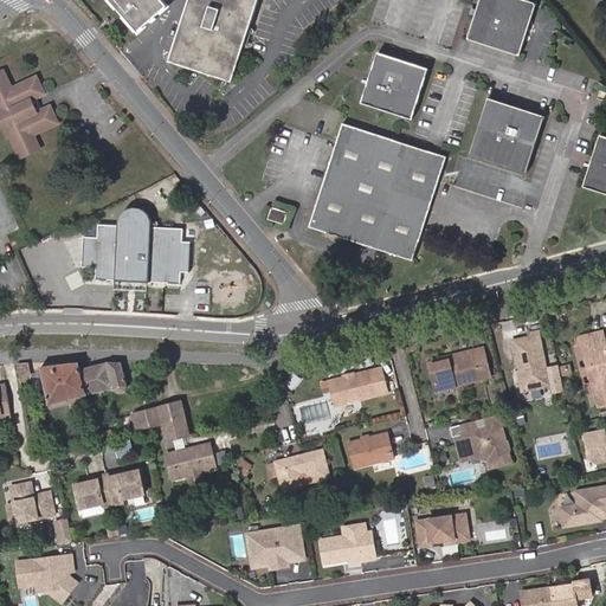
[(110,0),(139,31),(167,6),(161,0),(110,0)]
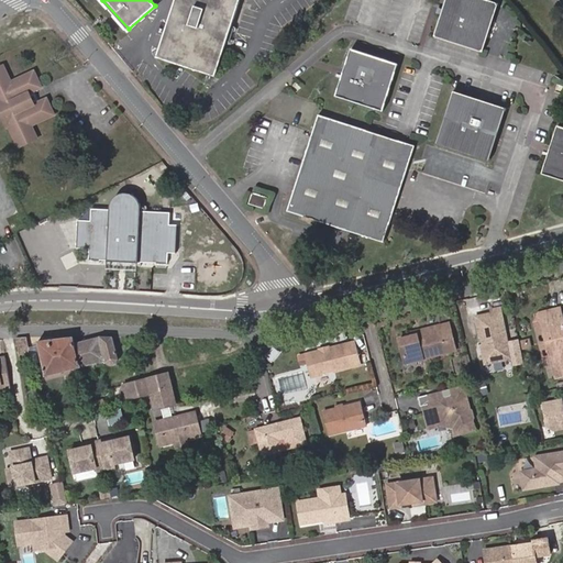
[(239,0),(176,0),(158,56),(214,75),(239,0)]
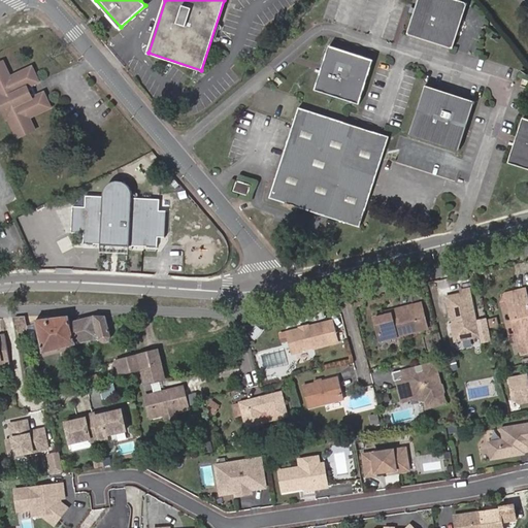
[(421,36),(420,38),(453,48),(466,7),(444,0),(418,0),(416,7),(422,8),(420,14),(414,12),(410,22),(407,31),(421,36)]
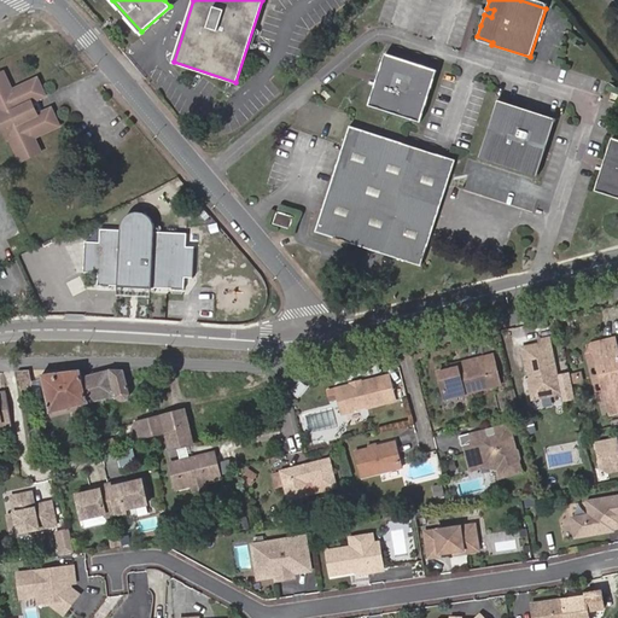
[(368,105),(420,122),(437,71),(385,54),(368,105)]
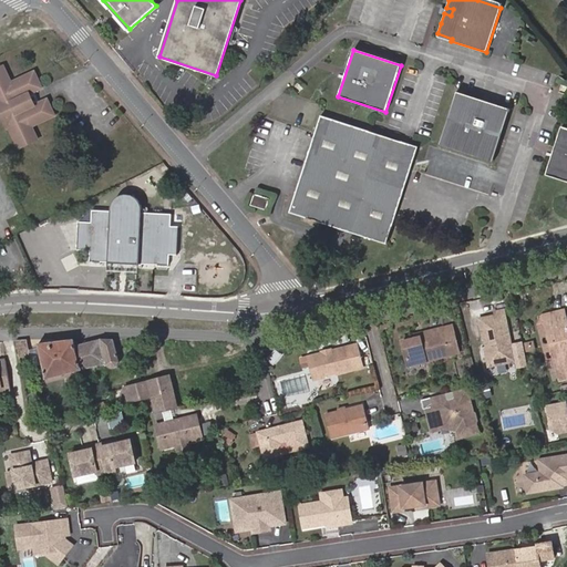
[(12,85),(10,81),(3,65),(0,66),(0,112),(7,126),(9,126),(19,147),(38,138),(31,125),(29,121),(33,119),(40,122),(54,114),(49,101),(43,100),(34,104),(29,93),(39,89),(41,83),(34,71),(19,78),(17,83),(12,85)]
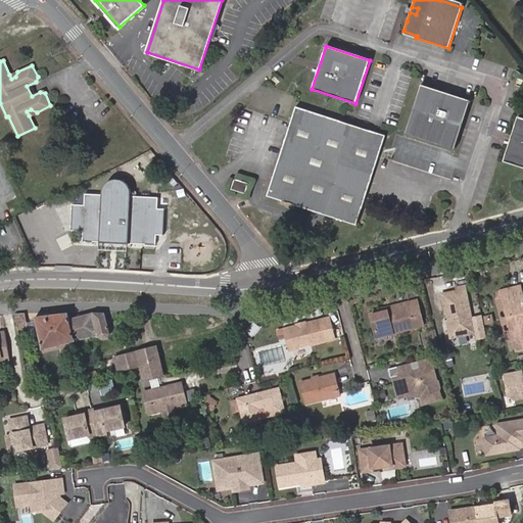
[(471,100),(420,84),(405,133),(456,149),(471,100)]
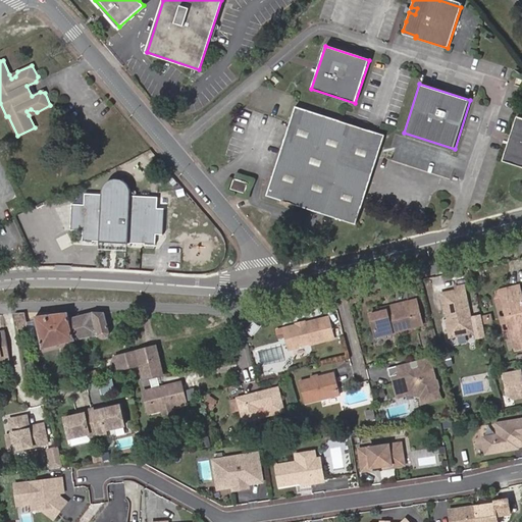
[(266,196),(356,223),(384,135),(296,106),(266,196)]
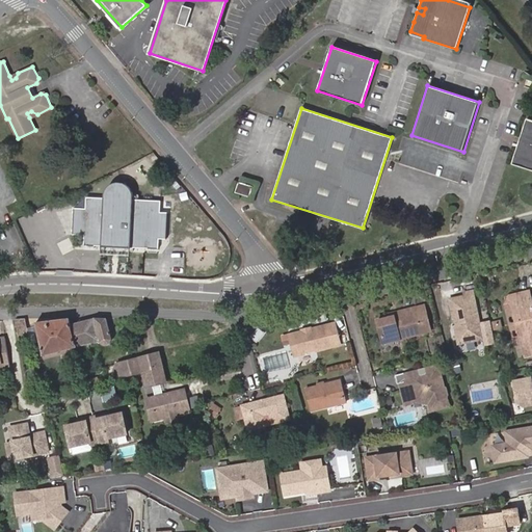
[(525,167),(531,145),(531,120),(527,118),(512,164),(525,167)]
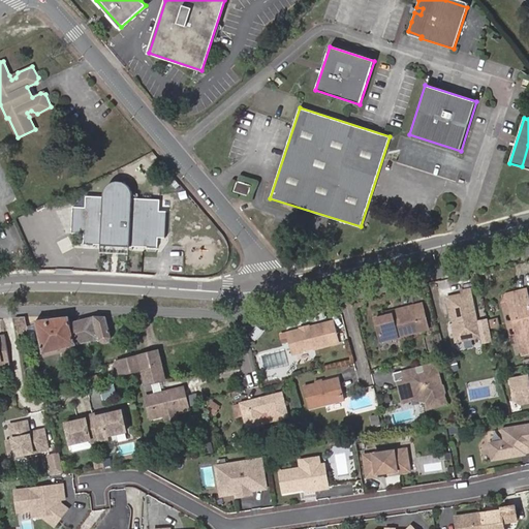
[(248,195),(251,185),(238,181),(235,191),(248,195)]
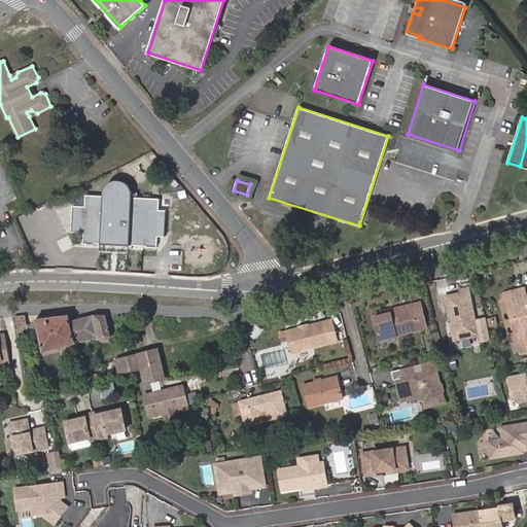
[(83,243),(156,247),(157,237),(163,237),(164,210),(159,210),(160,199),(132,198),(132,194),(130,189),(128,185),(125,183),(121,182),(117,181),(114,182),(111,183),(108,185),(106,187),(104,191),(103,196),(86,195),(85,206),(76,206),(75,232),(84,233),(83,243)]
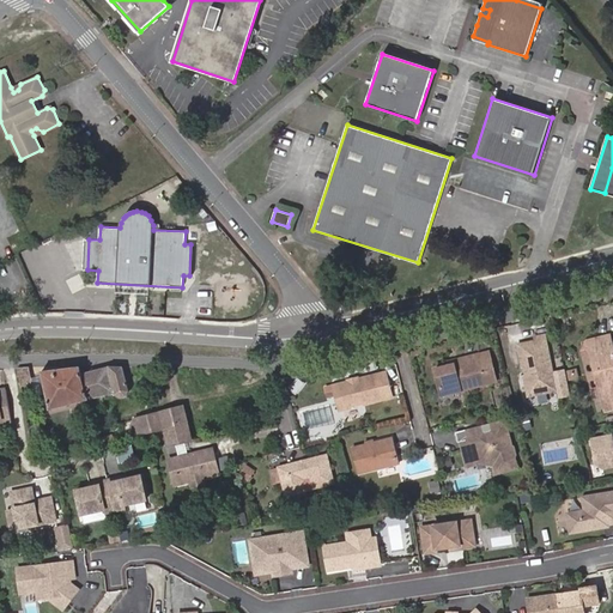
[(530,343),(514,346),(519,366),(521,366),(525,377),(526,383),(523,383),(527,395),(534,394),(536,395),(545,393),(546,390),(554,388),(541,335),(529,338),(530,343)]
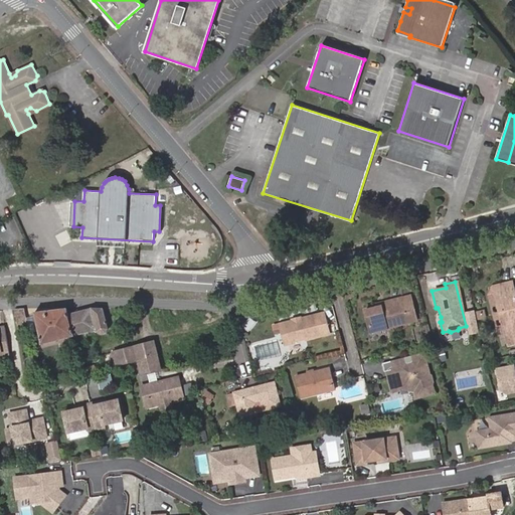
[(495,293),(513,288),(511,282),(495,286),(488,294),(499,336),(505,334),(495,293)]
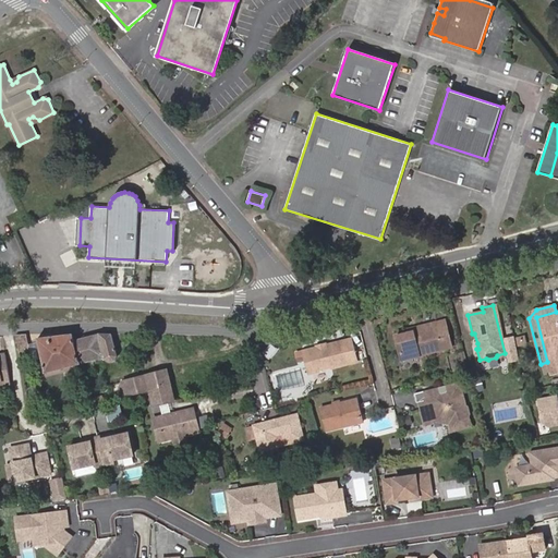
[(557,372),(557,319),(556,312),(536,317),(547,362),(550,374),(557,372)]
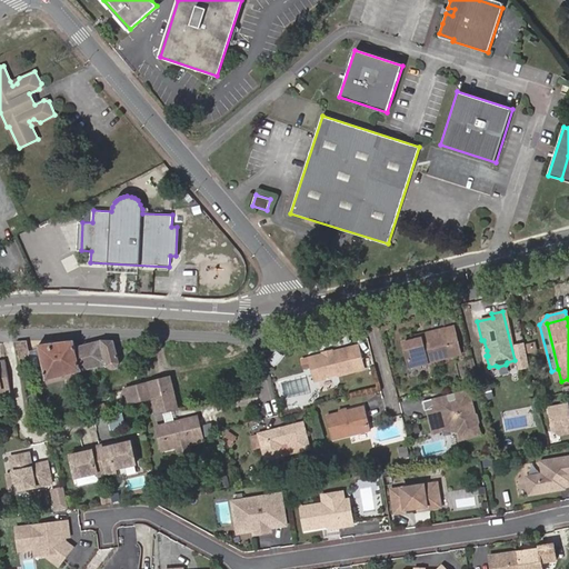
[(446,325),(436,328),(437,331),(415,337),(403,339),(409,367),(453,356),(447,329),(446,325)]
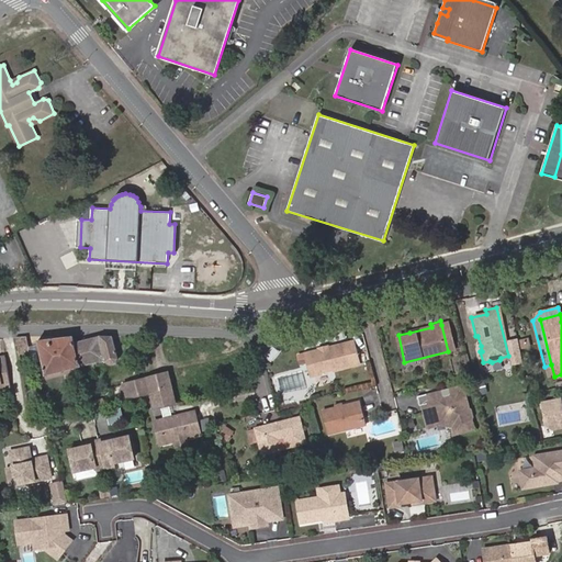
[(409,333),(431,327),(430,324),(408,329),(409,333)]
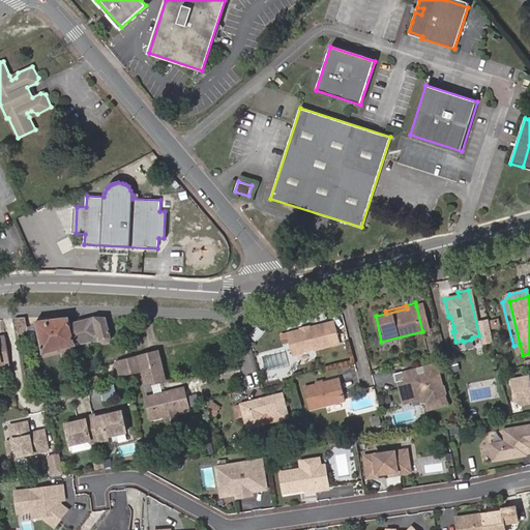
[(32,326),(31,323),(31,318),(18,319),(15,320),(18,335),(28,333),(27,328),(32,326)]
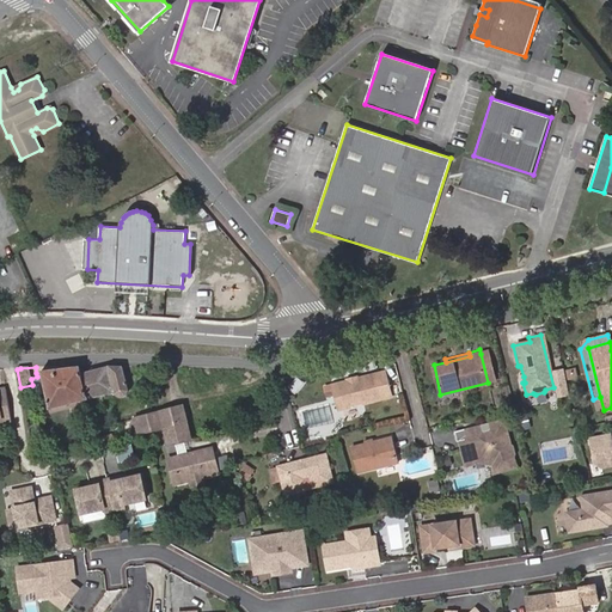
[(122,367),(109,367),(81,375),(83,383),(89,401),(114,393),(120,398),(126,397),(128,391),(122,367)]
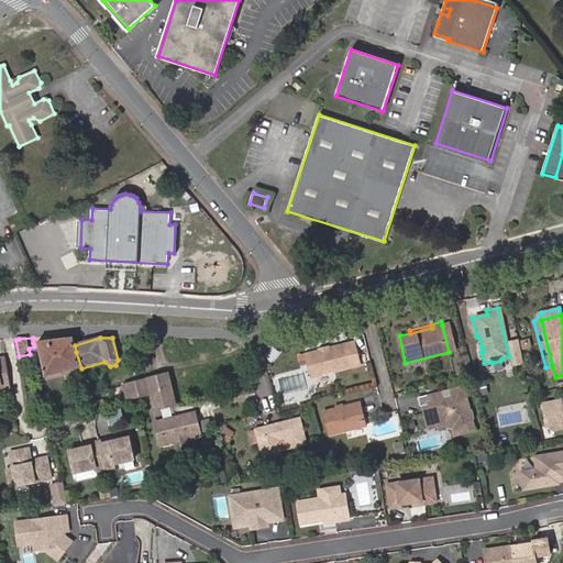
[(37,343),(39,346),(39,349),(42,362),(46,377),(81,368),(76,352),(75,345),(74,339),(37,343)]
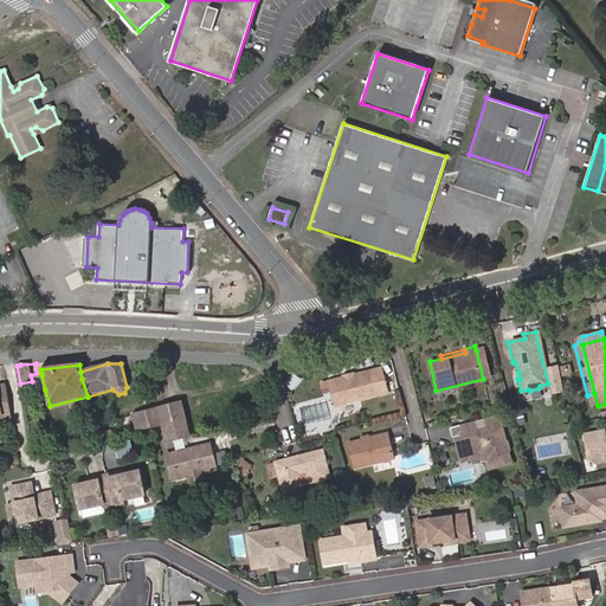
[(381,369),(330,382),(335,407),(387,394),(381,369)]
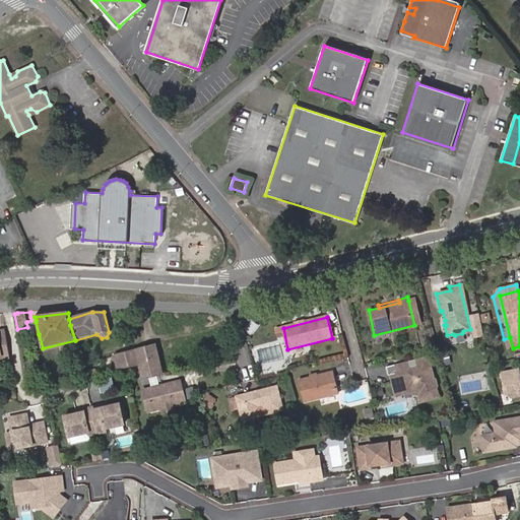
[(39,334),(36,322),(27,324),(29,336),(39,334)]
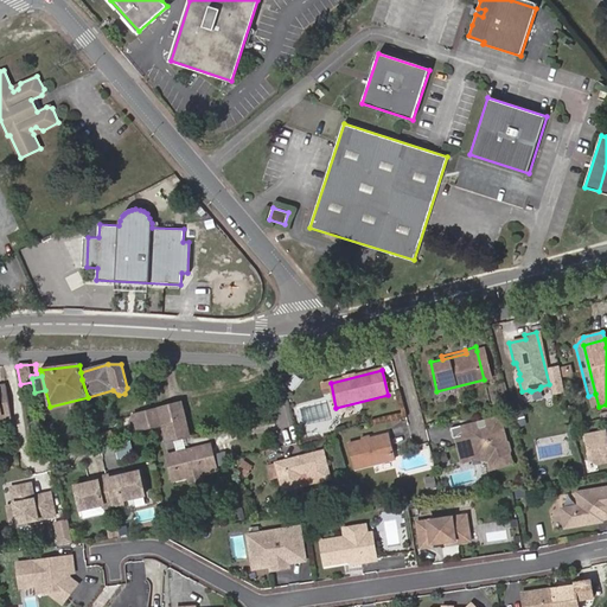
[(293,376),(287,384),(293,389),(300,381),(293,376)]
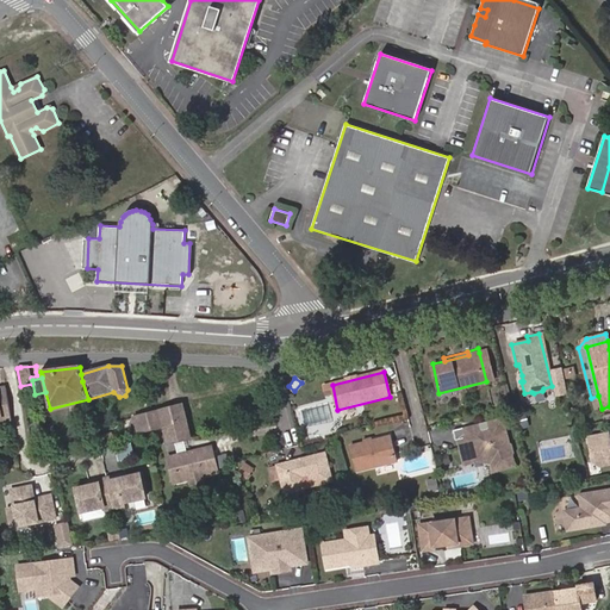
[(0,418),(0,419),(1,424),(12,422),(6,387),(0,387),(0,418)]
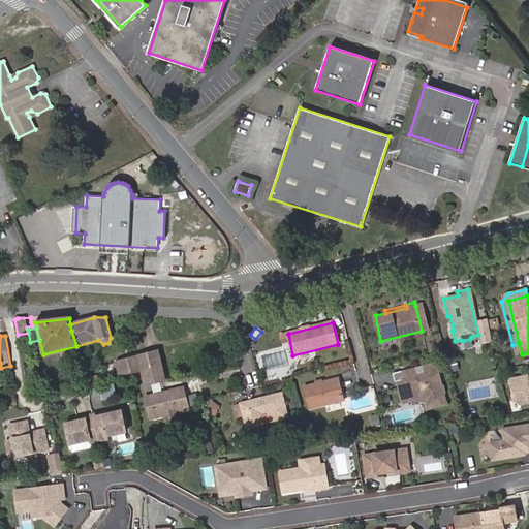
[(141,369),(161,364),(158,352),(117,363),(120,376),(142,371),(141,369)]
